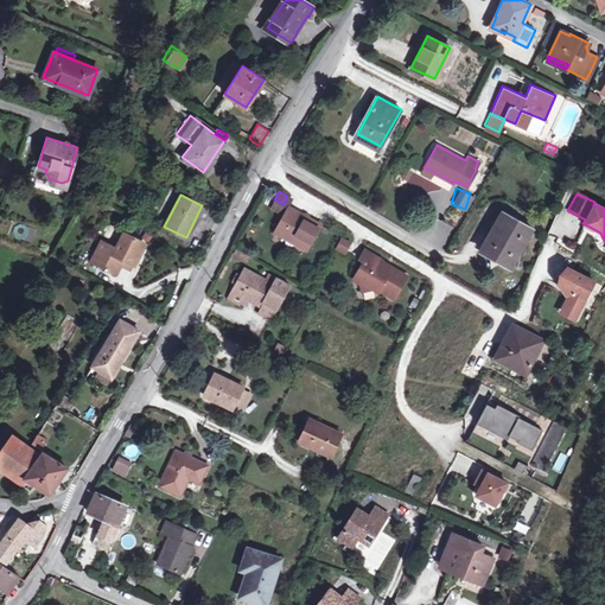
[(284,204),(274,199),(271,207),(280,211),(284,204)]
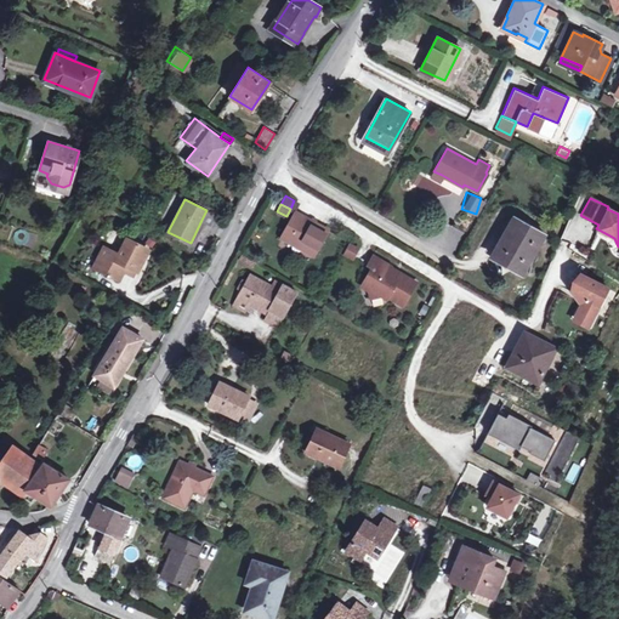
[(213,214),(206,210),(202,220),(208,223),(213,214)]
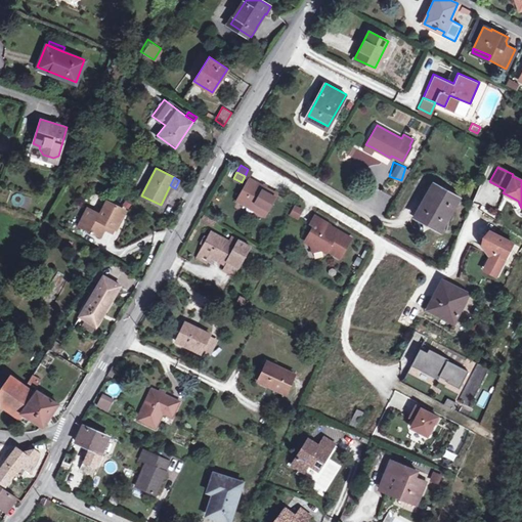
[(265,186),(262,184),(248,177),(236,199),(264,214),(276,192),(265,186)]
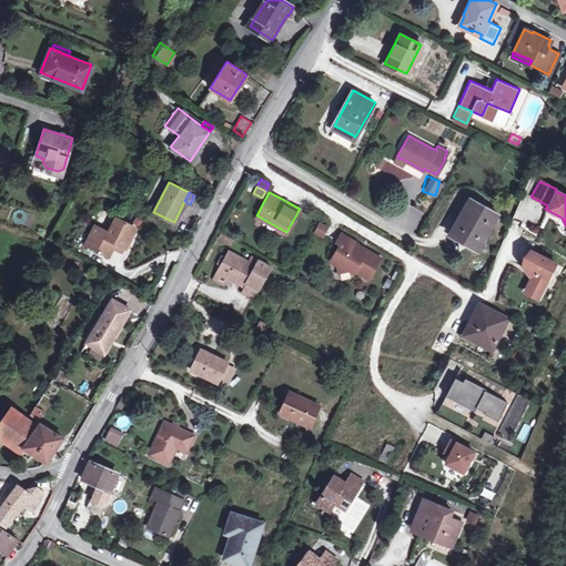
[(450,233),(477,249),(496,213),(470,199),(465,206),(464,205),(450,233)]
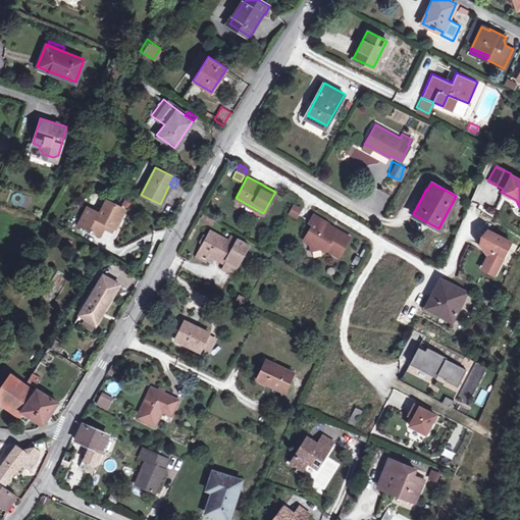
[(21,203),(21,193),(11,193),(11,202),(21,203)]
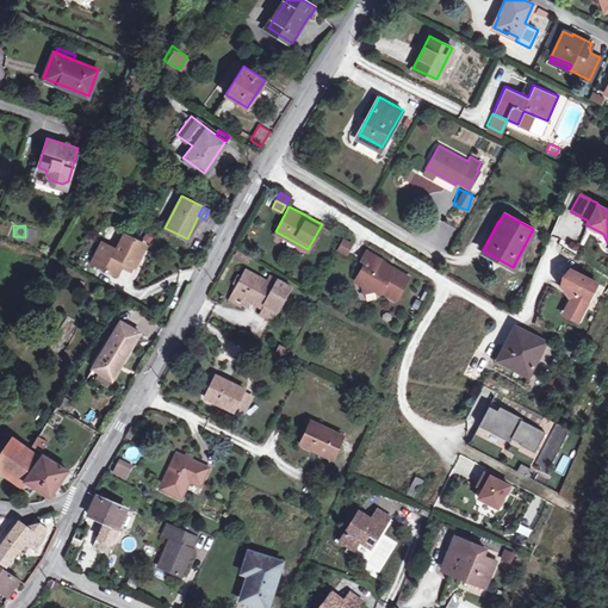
[(123,260),(131,264),(143,241),(123,233),(116,247),(104,240),(92,262),(115,274),(121,264),(123,260)]
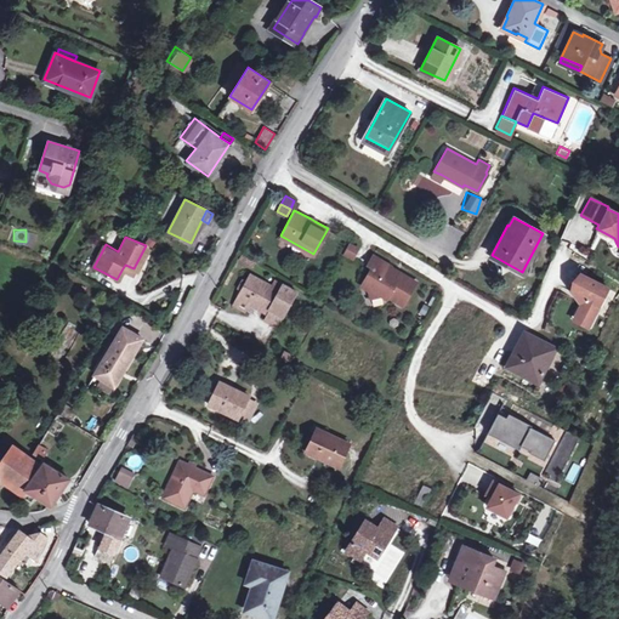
[(353,244),(347,240),(342,249),(348,253),(353,244)]
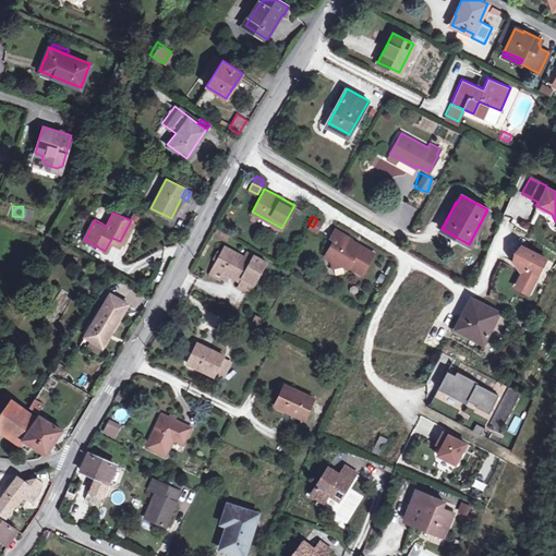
[(331,226),(326,233),(329,237),(324,246),(328,264),(338,262),(343,265),(343,263),(358,272),(371,251),(354,241),(353,244),(348,240),(347,236),(331,226)]
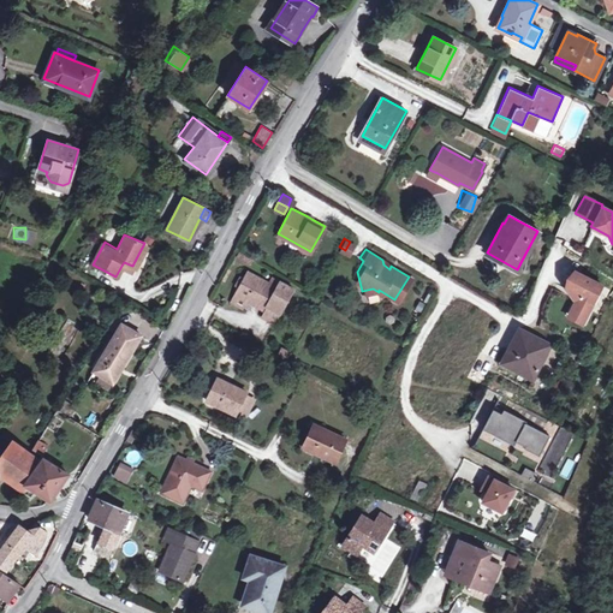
[(234,293),(245,299),(265,309),(268,303),(280,310),(292,287),(272,277),(268,283),(247,271),(243,277),(238,286),(234,293)]
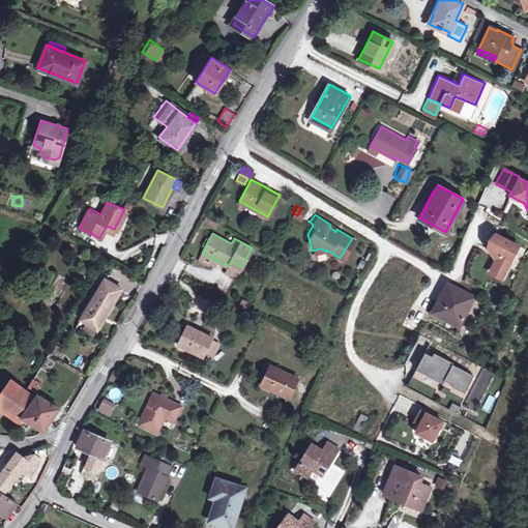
[(502,273),(517,244),(493,233),(486,247),(497,254),(490,267),(502,273)]
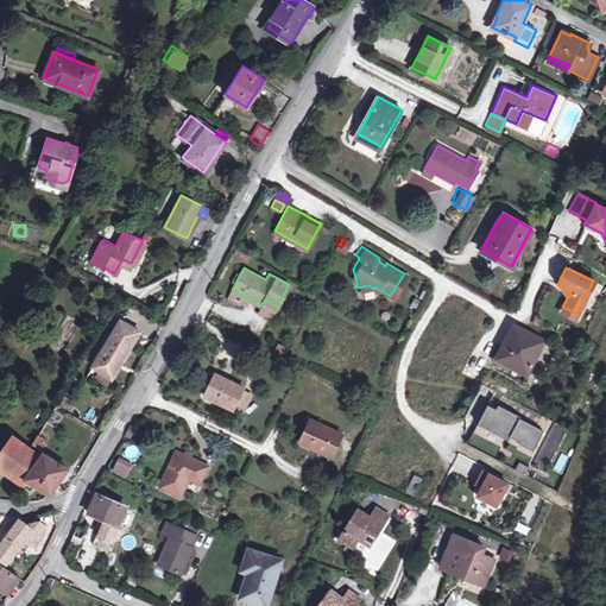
[(239,303),(242,296),(232,290),(228,297),(239,303)]
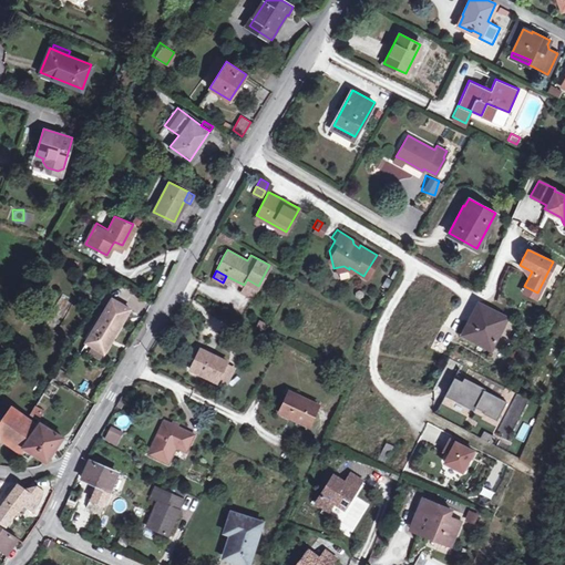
[(247,279),(244,285),(243,287),(254,294),(258,286),(247,279)]
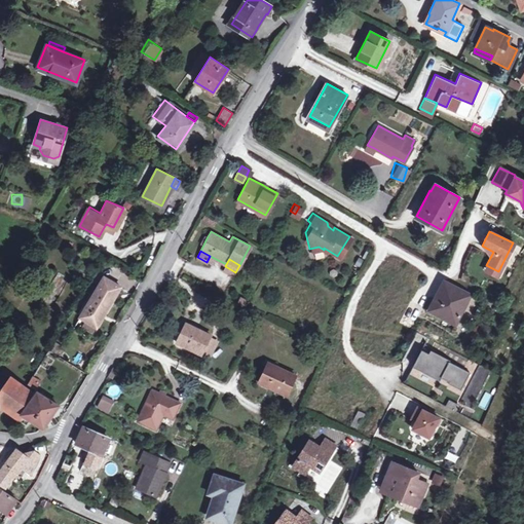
[(486,265),(484,269),(496,276),(498,271),(486,265)]
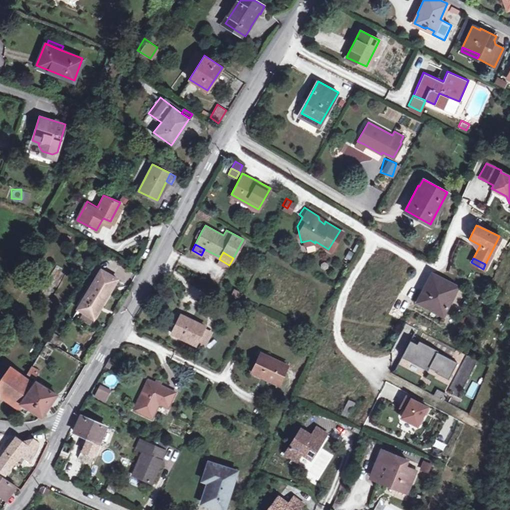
[(78,307),(100,269),(97,266),(74,304),(78,307)]
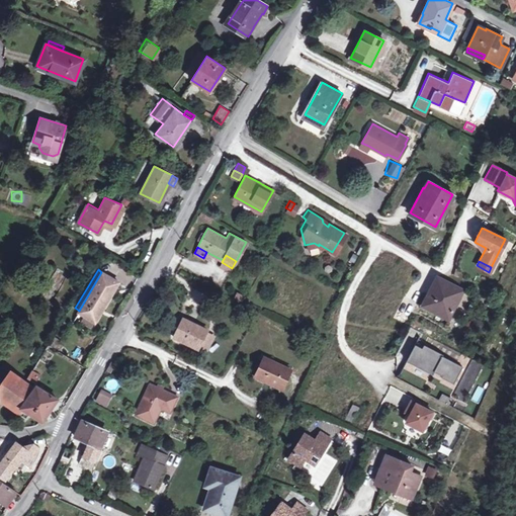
[(118,281),(101,272),(79,311),(94,320),(118,281)]
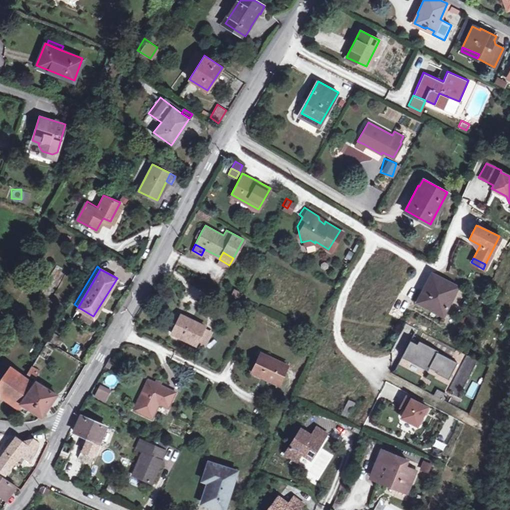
[(442,312),(457,285),(432,272),(417,298),(442,312)]
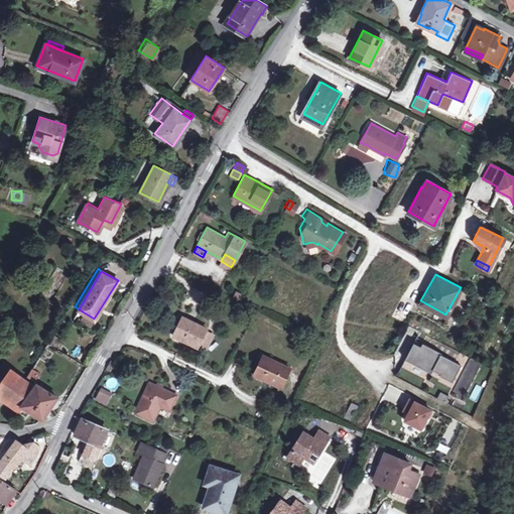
[(212,333),(205,330),(206,328),(181,315),(172,335),(197,346),(199,343),(206,346),(212,333)]
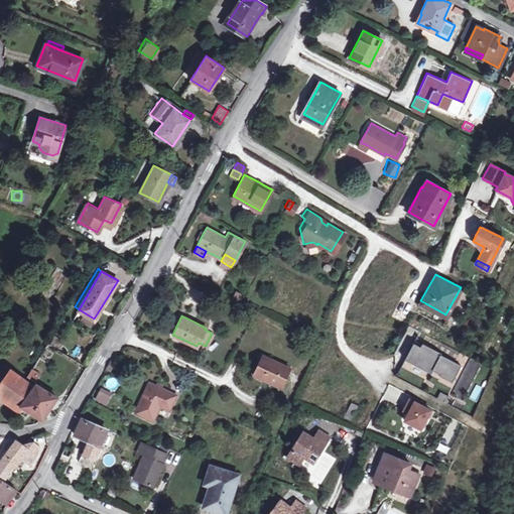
[(55,347),(61,338),(53,334),(48,343),(55,347)]
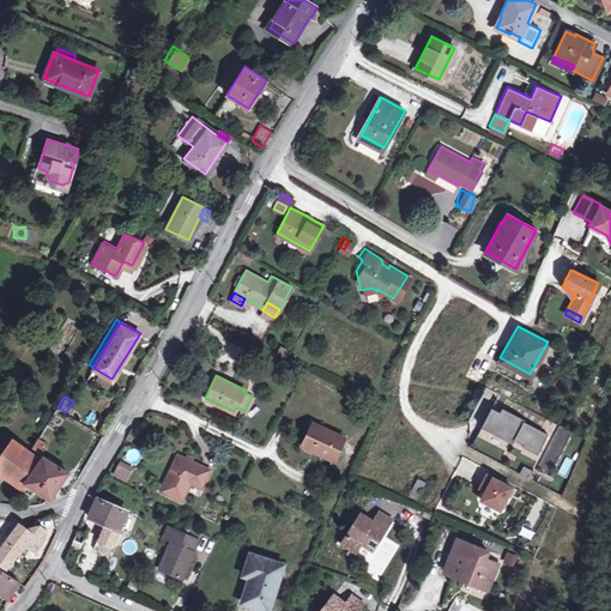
[(494,403),(489,409),(498,413),(502,406),(494,403)]
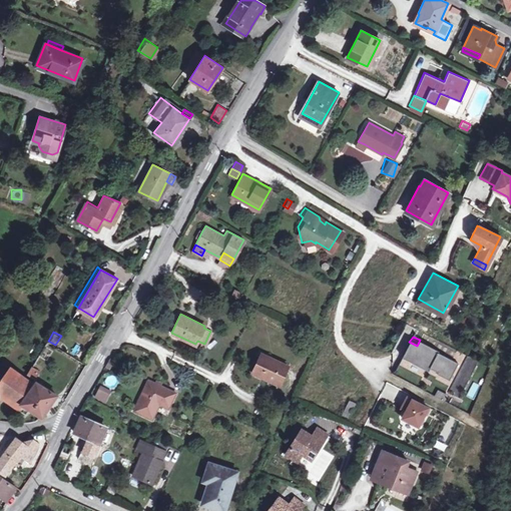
[(449,379),(457,362),(445,356),(446,354),(420,340),(417,346),(409,342),(402,356),(428,370),(430,367),(438,371),(437,373),(449,379)]
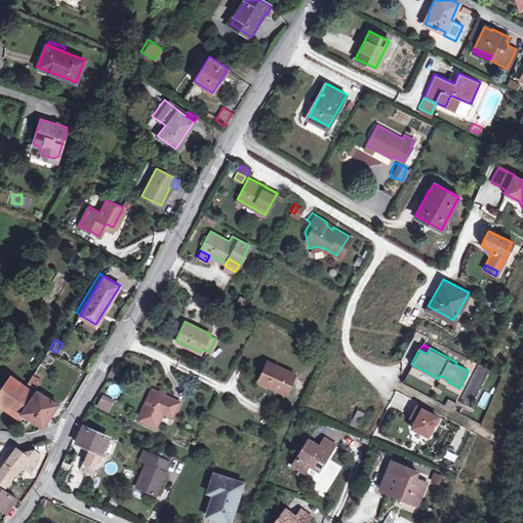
[(269,383),(287,391),(295,373),(267,360),(258,380),(268,385),(269,383)]
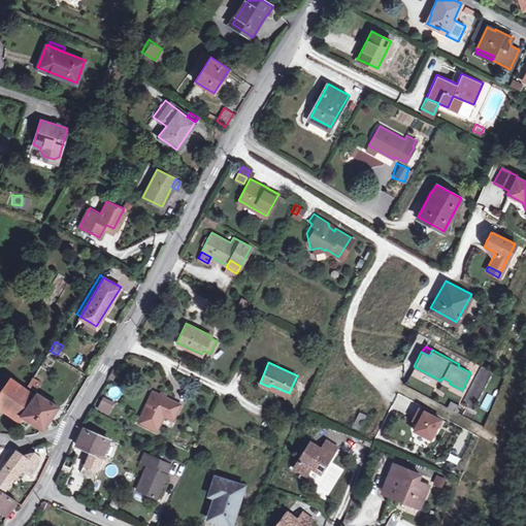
[(0,405),(25,424),(28,420),(42,428),(58,405),(36,392),(34,395),(26,388),(9,376),(0,389),(0,405)]
